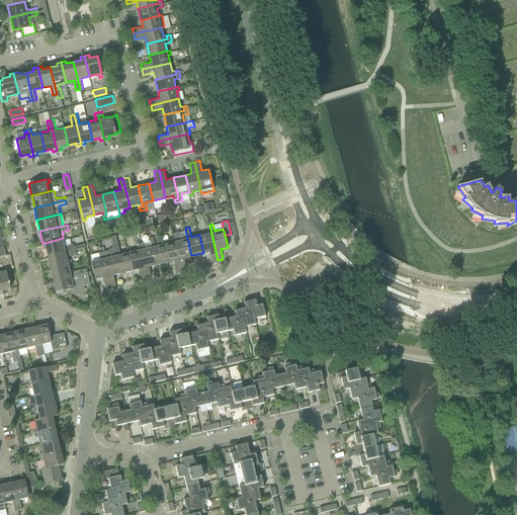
[(207,233),(199,235),(203,253),(210,251),(212,261),(218,260),(210,229),(206,230),(207,233)]
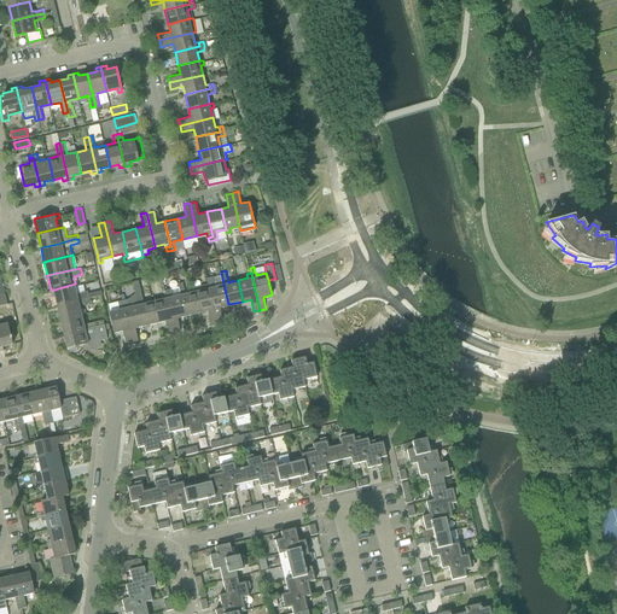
[(214,275),(207,276),(209,282),(217,320),(223,319),(221,307),(228,304),(223,284),(216,285),(214,275)]
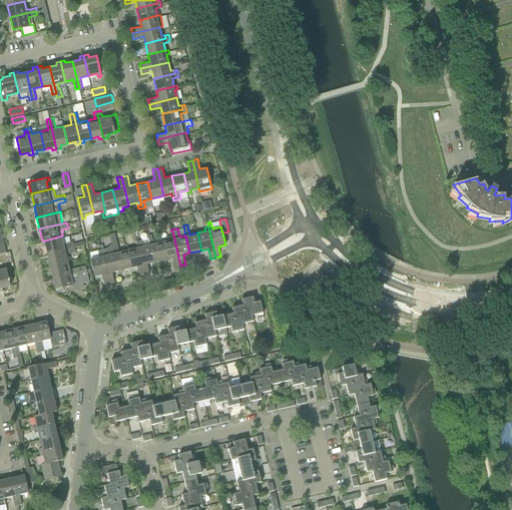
[(148,236),(150,243),(154,262),(166,259),(162,240),(153,242),(151,233),(148,234),(148,236)]
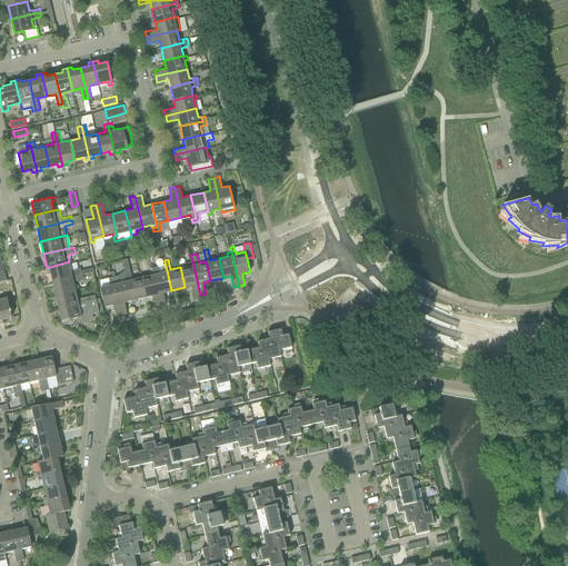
[(128,260),(123,261),(125,269),(128,279),(132,299),(146,296),(140,277),(132,278),(128,260)]
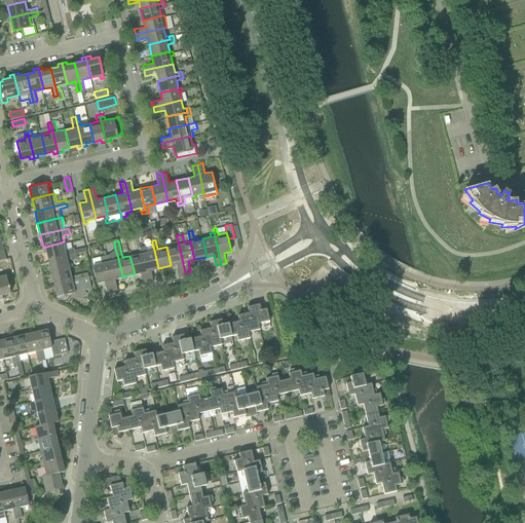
[(178,240),(165,244),(166,247),(171,265),(177,263),(180,273),(185,272),(178,240)]
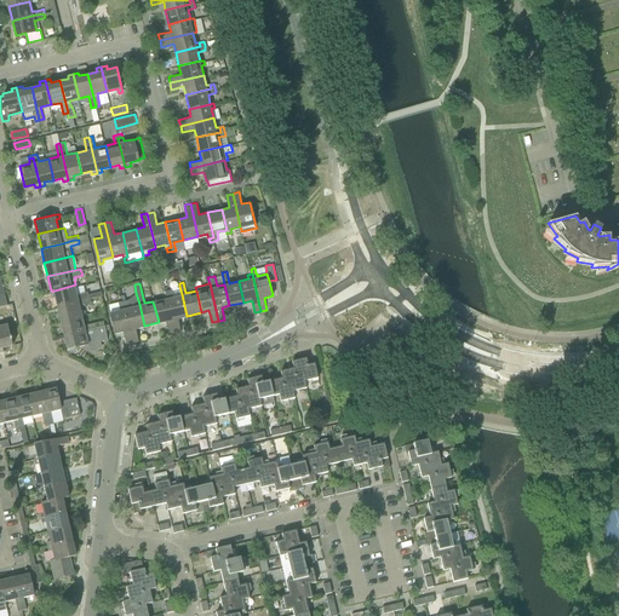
[(78,293),(75,285),(55,291),(57,304),(91,297),(90,293),(89,291),(78,293)]
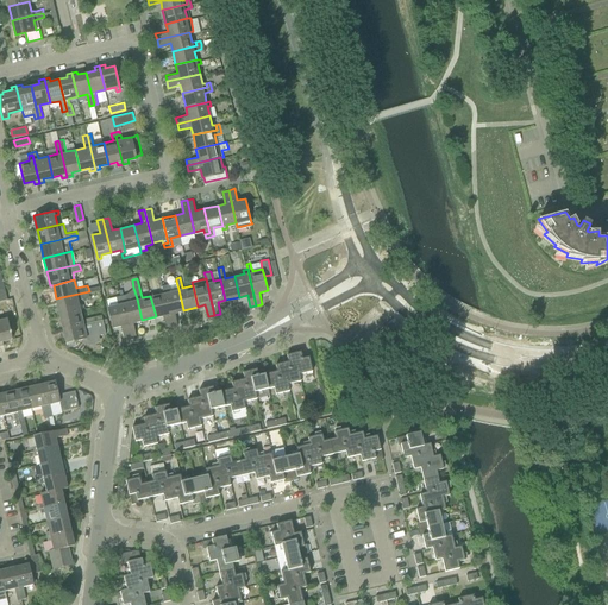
[(176,281),(163,284),(163,289),(164,292),(173,326),(179,323),(175,312),(183,310),(179,289),(176,281)]
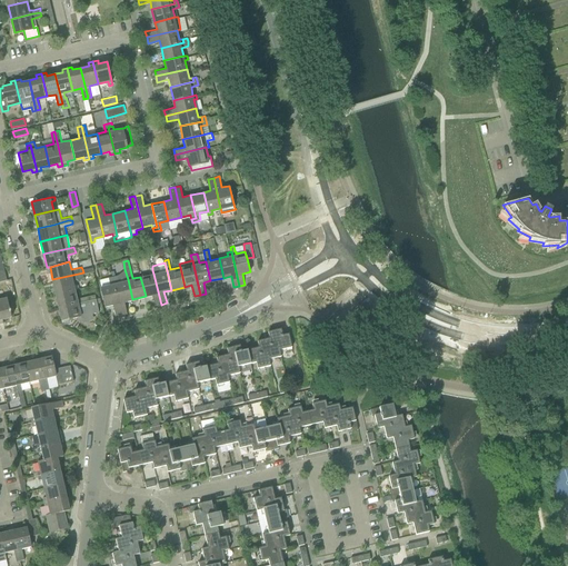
[(118,275),(112,276),(113,279),(115,281),(122,314),(128,313),(125,300),(132,299),(128,279),(125,269),(118,275)]
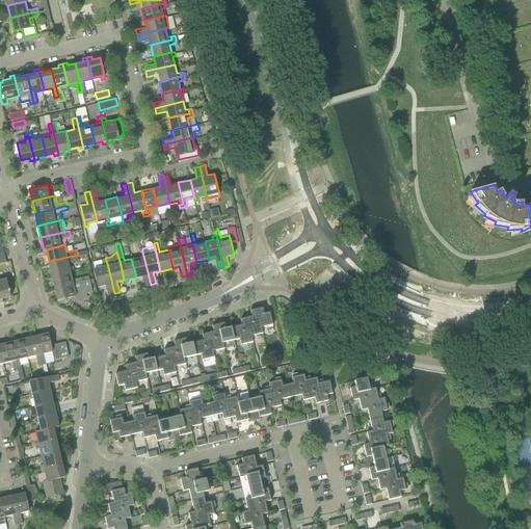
[(49,261),(52,273),(71,269),(69,261),(79,259),(78,255),(49,261)]
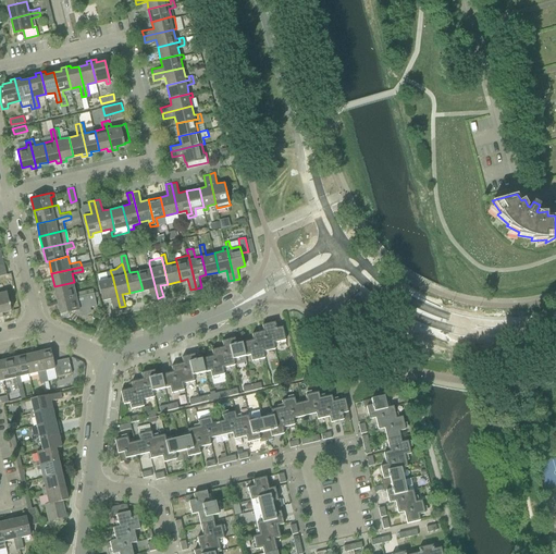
[(150,268),(137,271),(143,290),(149,287),(151,299),(158,298),(150,268)]
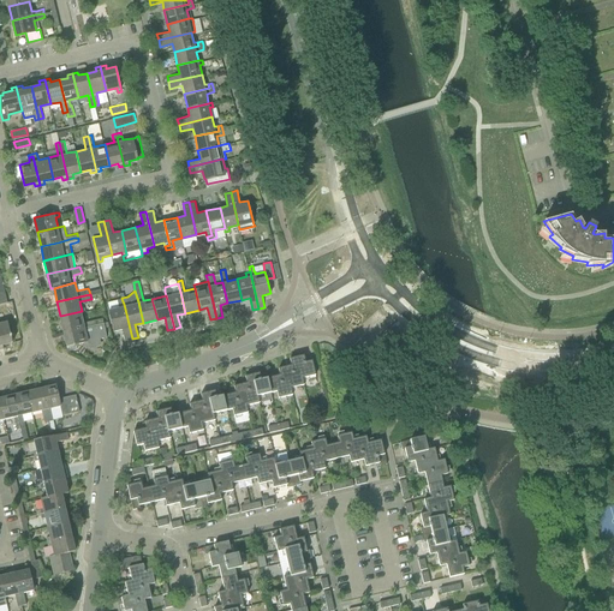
[(119,306),(109,309),(112,318),(114,329),(123,328),(125,340),(132,339),(124,304),(123,301),(121,298),(118,298),(119,303),(119,306)]
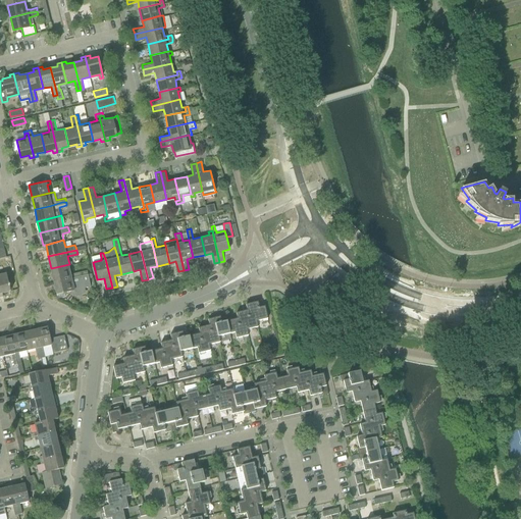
[(51,268),(54,280),(82,273),(81,270),(70,272),(69,264),(51,268)]
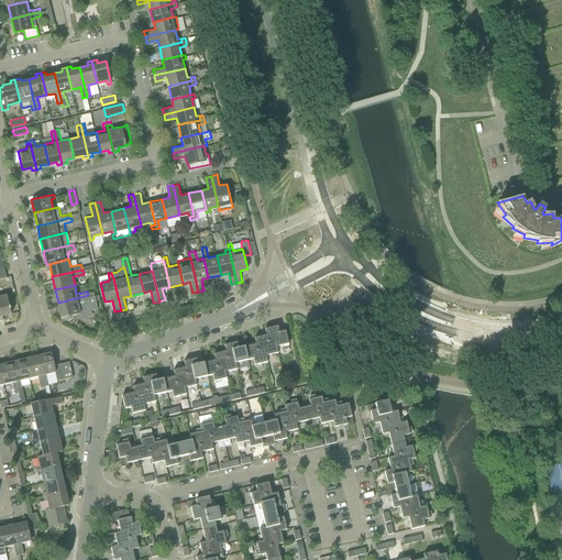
[(0,318),(3,318),(2,315),(11,313),(7,293),(0,294),(0,318)]
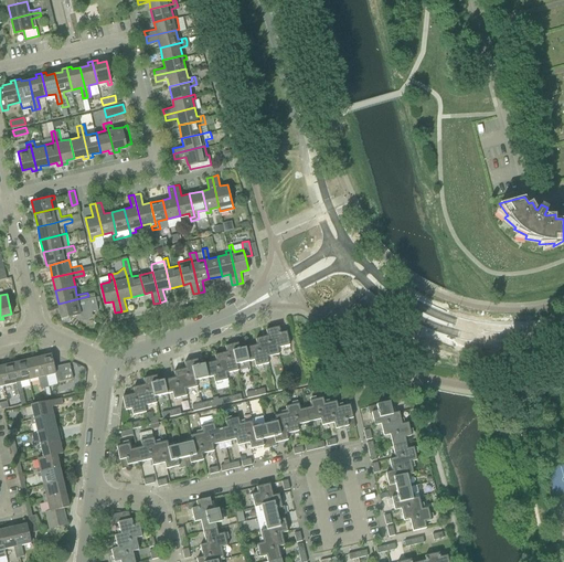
[(88,296),(59,304),(62,317),(78,313),(81,313),(81,315),(91,313),(89,310),(92,309),(98,308),(95,295),(88,296)]
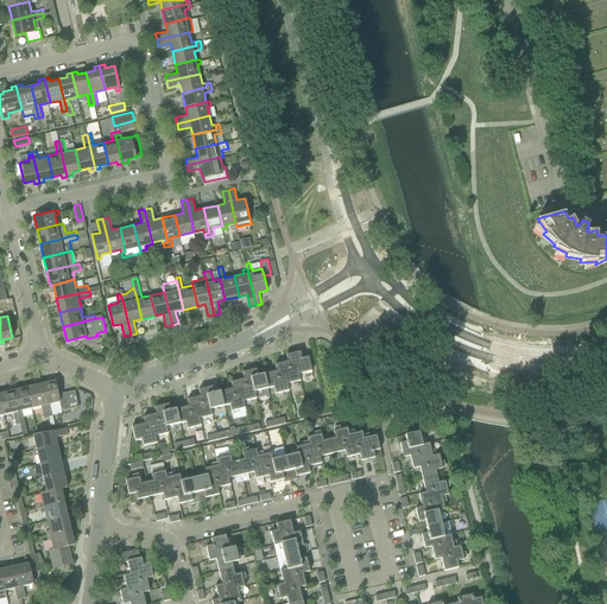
[(288,353),(289,358),(290,366),(297,364),(299,372),(313,368),(309,354),(302,356),(301,349),(288,353)]
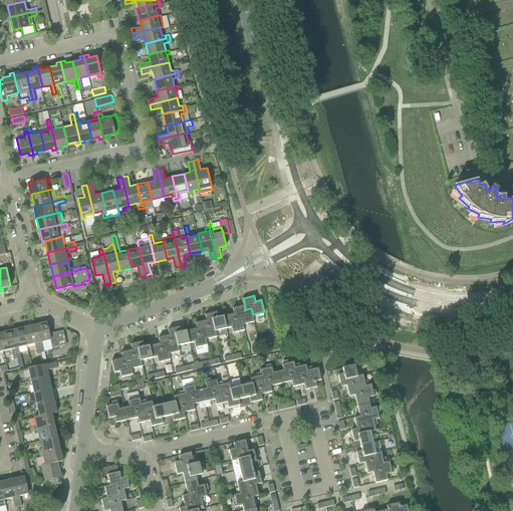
[(233,306),(234,312),(236,318),(242,316),(243,322),(254,319),(253,314),(251,308),(245,309),(244,303),(233,306)]
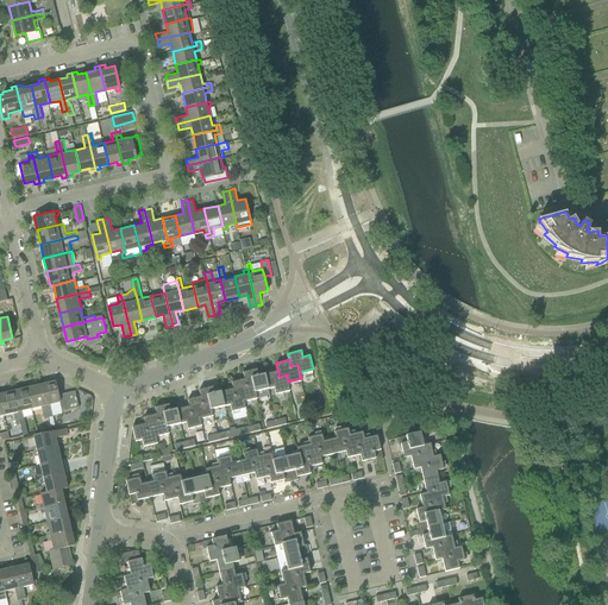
[(244,370),(245,377),(246,384),(254,383),(256,389),(268,386),(264,372),(258,375),(257,367),(244,370)]
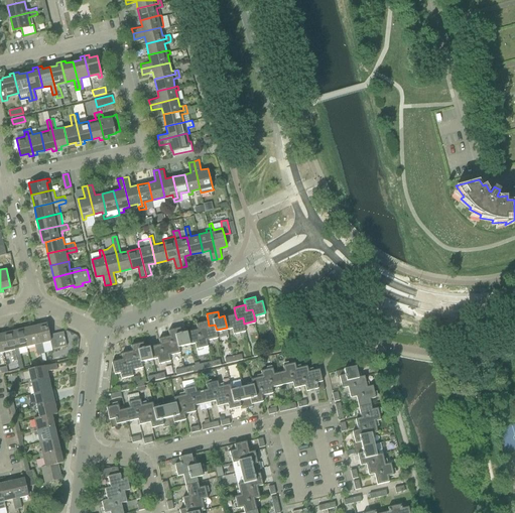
[(235,313),(224,315),(227,328),(233,327),(234,333),(246,330),(244,324),(243,317),(237,319),(235,313)]
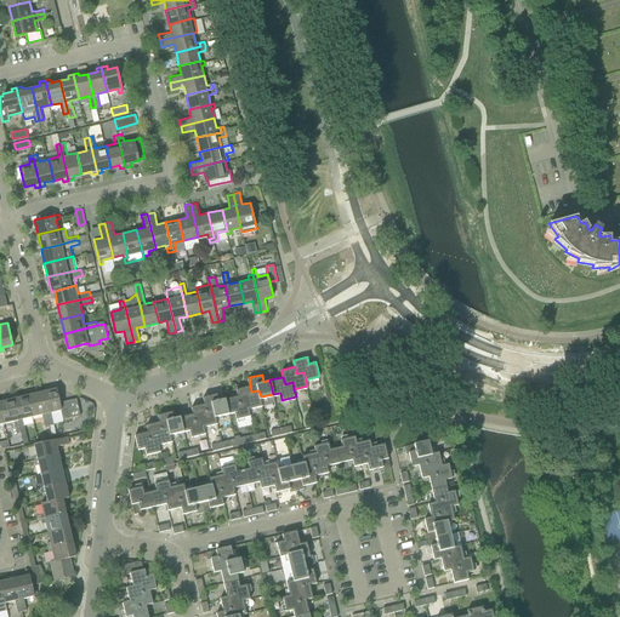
[(238,395),(239,401),(248,400),(249,407),(262,404),(261,396),(259,390),(251,392),(250,384),(237,388),(238,395)]
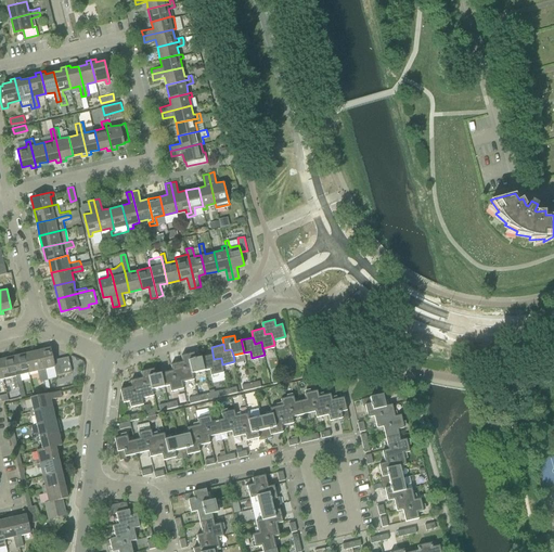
[(51,346),(38,349),(44,379),(49,377),(46,367),(55,364),(58,373),(73,369),(68,355),(53,358),(51,346)]
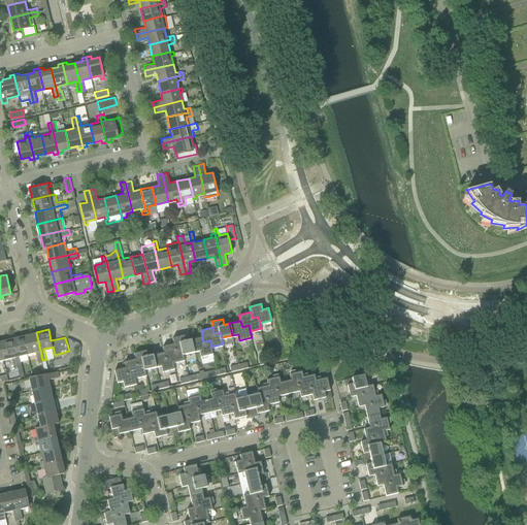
[(36,332),(24,334),(28,353),(36,351),(38,361),(42,360),(36,332)]
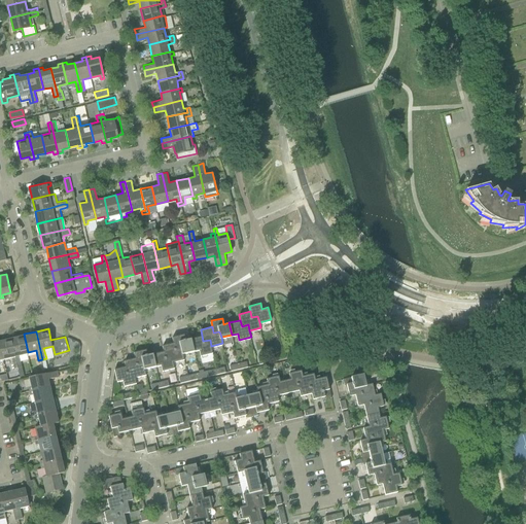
[(173,336),(174,342),(175,348),(181,346),(183,352),(194,350),(191,338),(185,339),(184,333),(173,336)]
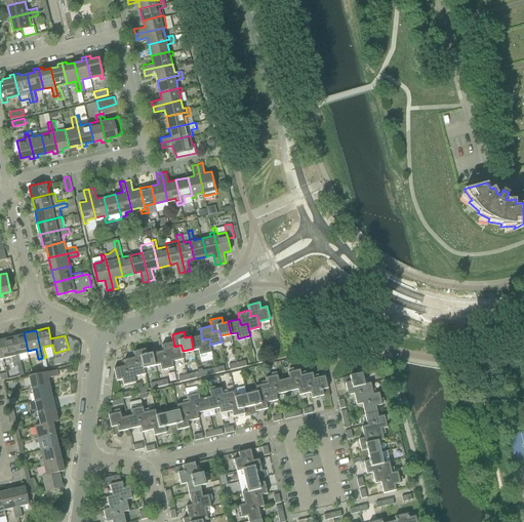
[(24,332),(11,335),(17,359),(21,358),(19,353),(28,351),(24,332)]
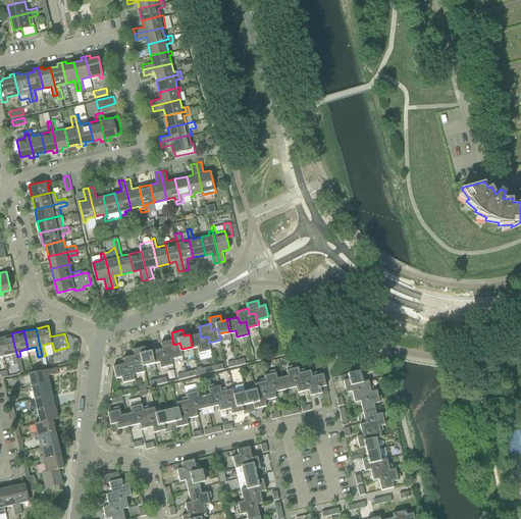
[(200,332),(190,334),(192,347),(198,345),(199,351),(211,349),(209,343),(208,336),(201,338),(200,332)]
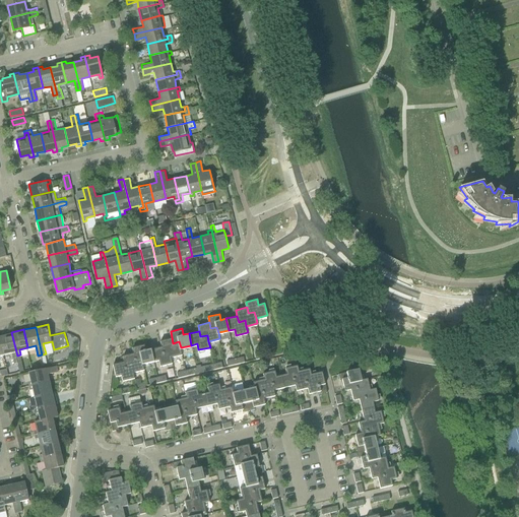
[(11,332),(0,334),(0,337),(4,352),(12,350),(13,357),(14,362),(18,361),(17,356),(11,332)]
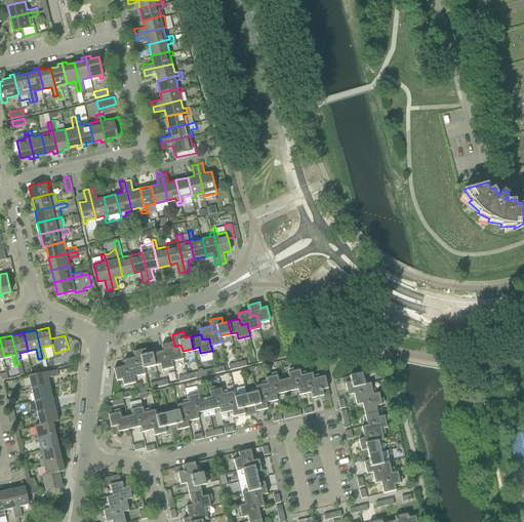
[(162,344),(163,349),(165,355),(171,354),(172,360),(184,357),(183,351),(180,345),(174,347),(173,340),(162,344)]
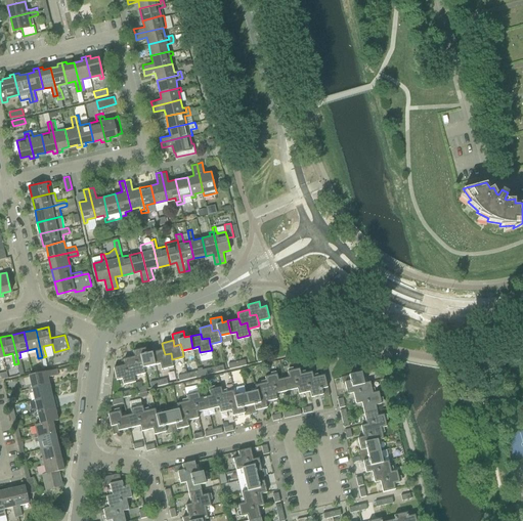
[(43,346),(46,356),(54,354),(54,352),(52,344),(43,346)]
